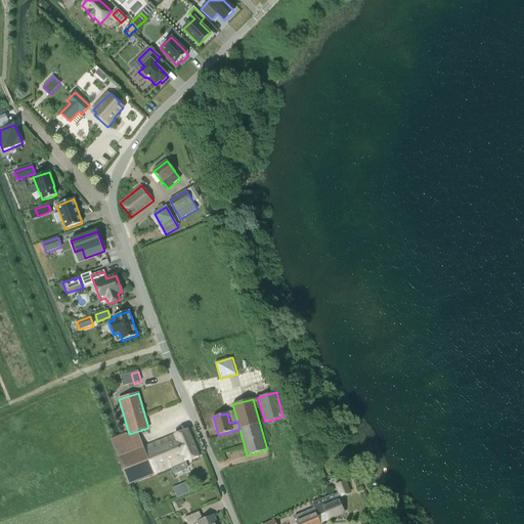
[(126,434),(112,440),(113,444),(129,484),(154,474),(185,462),(200,456),(187,430),(174,435),(143,448),(135,451),(130,437),(127,438),(126,434)]
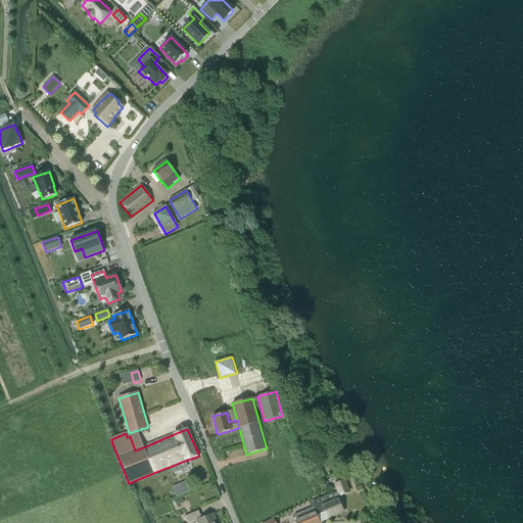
[(339,492),(341,496),(349,492),(344,480),(336,484),(339,492)]
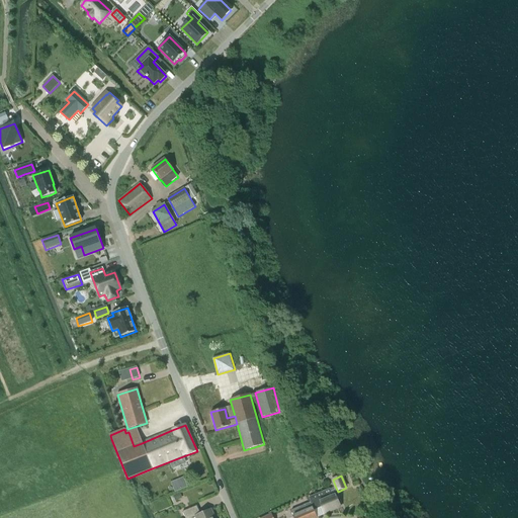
[(175,492),(189,487),(185,477),(172,482),(175,492)]
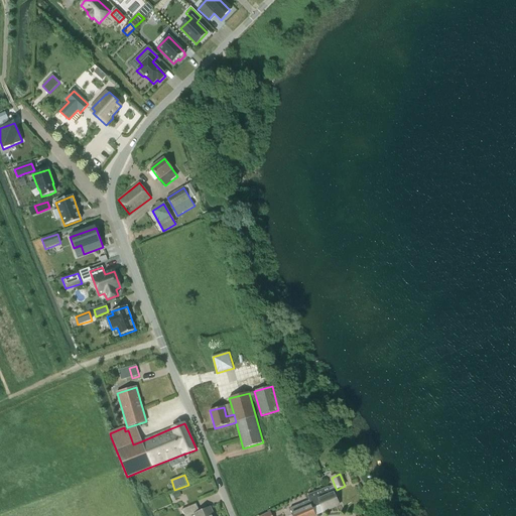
[(335,486),(330,488),(329,487),(307,496),(309,499),(313,508),(320,505),(323,511),(339,505),(334,493),(332,494),(331,492),(337,490),(335,486)]
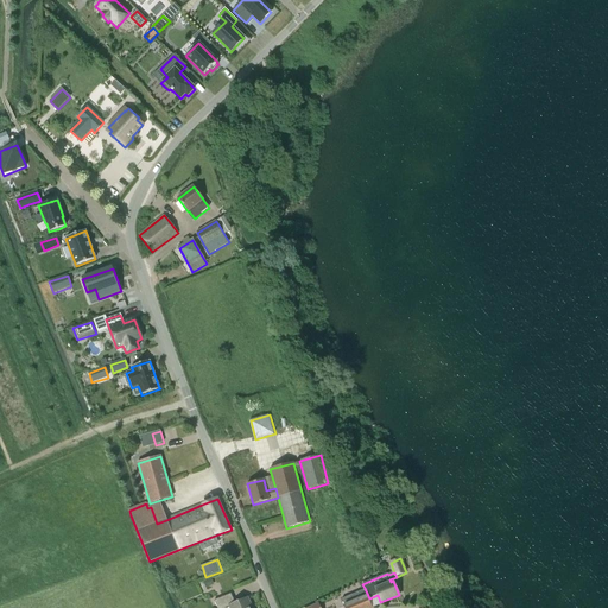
[(344,607),(372,607),(365,590),(342,600),(344,607)]
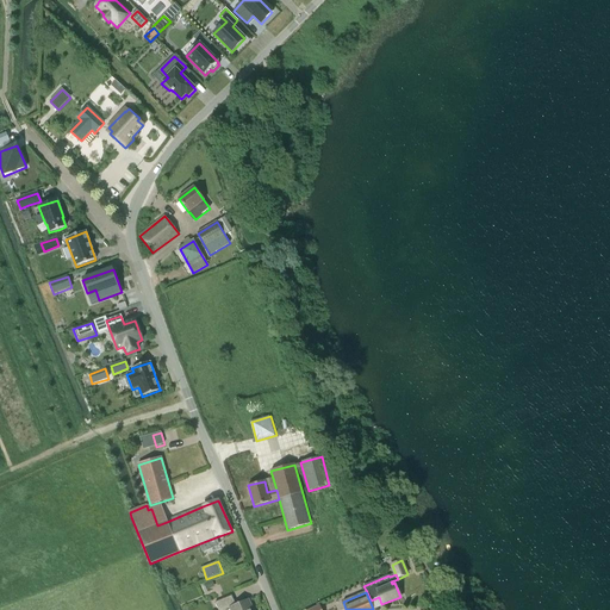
[(229,609),(253,609),(249,599),(236,605),(232,596),(215,603),(217,609),(225,609),(229,609)]
